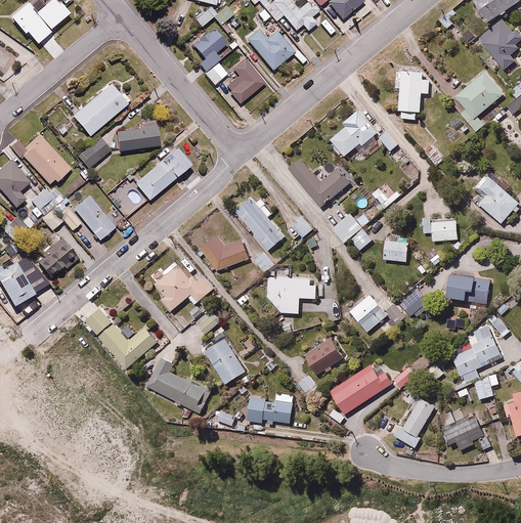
[(35,43),(69,11),(57,0),(45,0),(35,10),(25,0),(7,16),(23,34),(25,32),(35,43)]
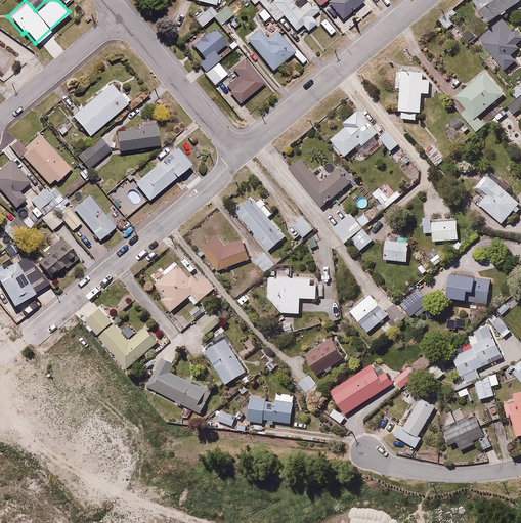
[(255,0),(273,23),(281,16),(294,32),(301,26),(305,32),(315,24),(310,17),(319,10),(317,7),(311,0),(295,0),(292,3),(289,0),(255,0)]
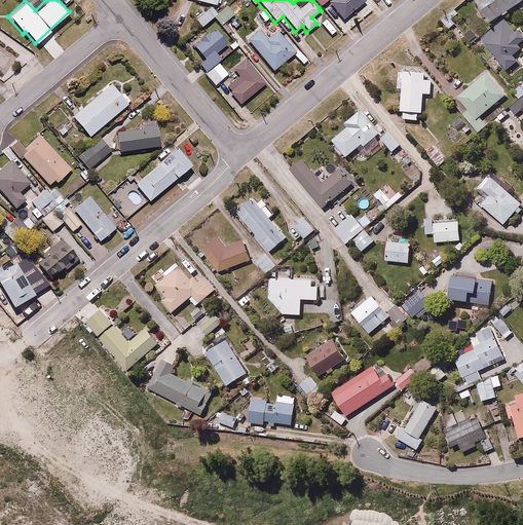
[(341,20),(363,2),(361,0),(312,0),(319,7),(327,1),(341,20)]
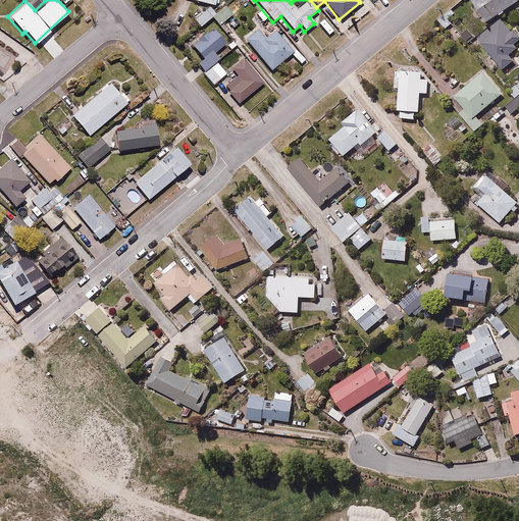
[(482,24),(515,3),(513,0),(468,0),(467,1),(482,24)]
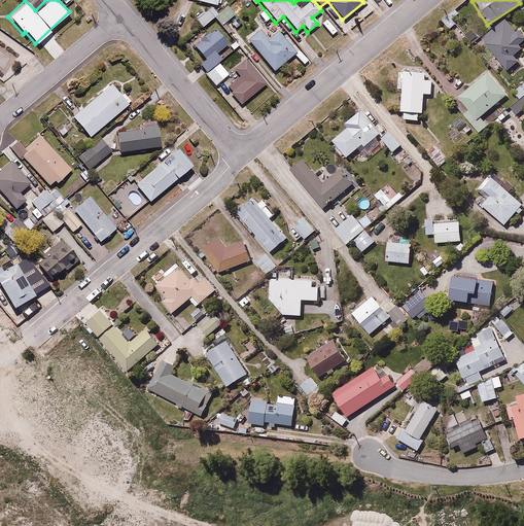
[(234,14),(225,5),(215,14),(212,18),(226,35),(234,28),(226,21),(234,14)]
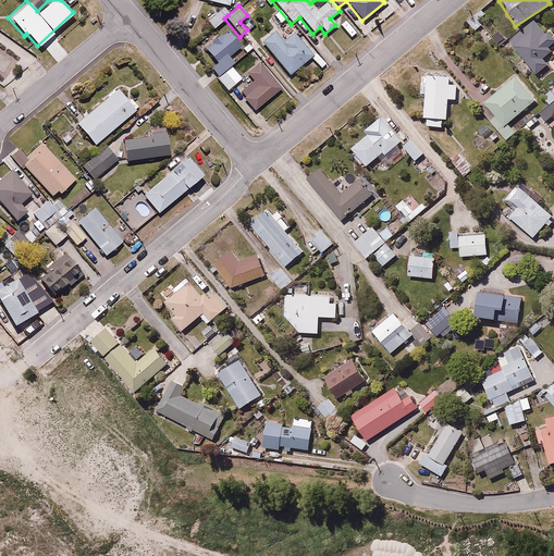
[(224,19),(228,15),(221,8),(205,22),(211,29),(224,19)]
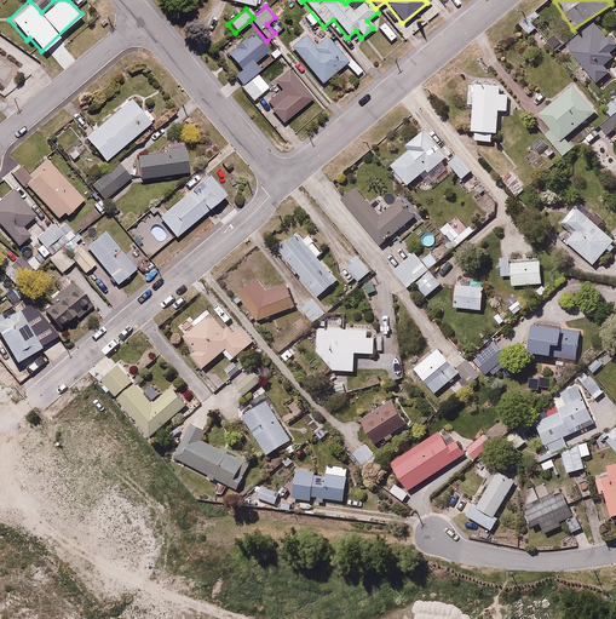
[(592,26),(563,47),(593,86),(606,75),(602,69),(614,61),(610,55),(615,50),(615,49),(606,36),(602,39),(592,26)]
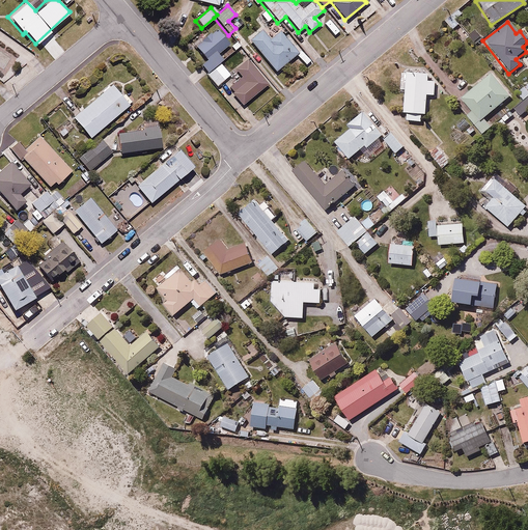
[(228,44),(214,28),(193,46),(203,58),(197,63),(205,73),(218,63),(222,59),(217,54),(228,44)]
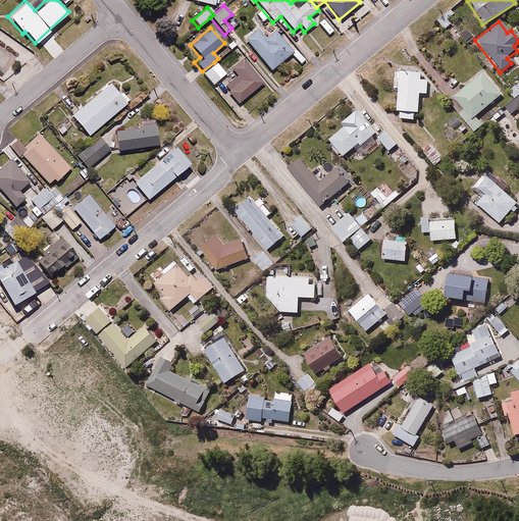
[(254,30),(243,39),(268,70),(293,51),(276,30),(263,40),(254,30)]
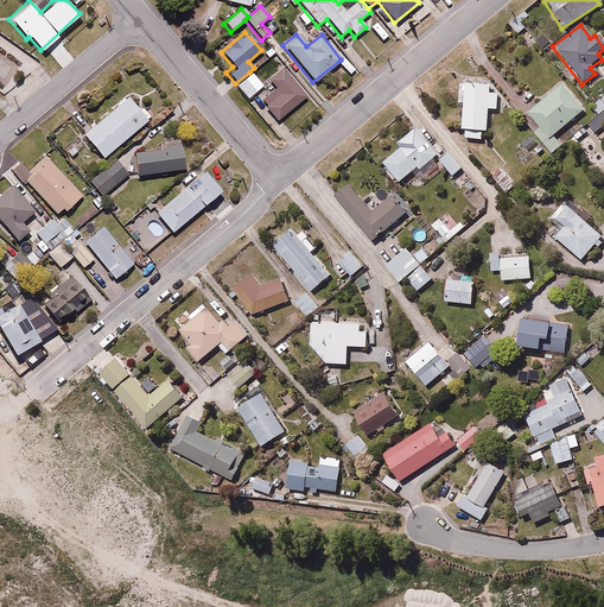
[(304,96),(280,67),(267,78),(274,88),(259,101),(275,120),(304,96)]
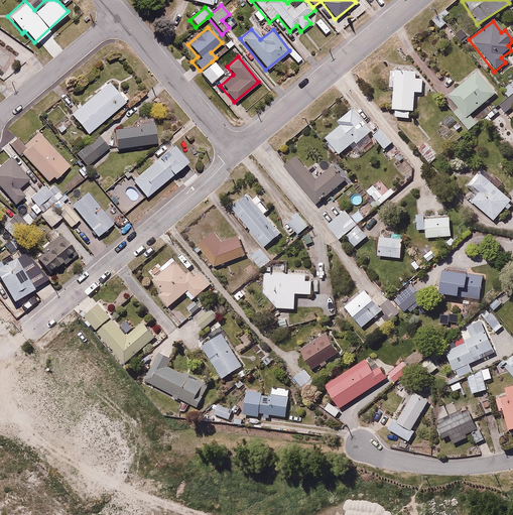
[(222,74),(212,61),(200,71),(211,84),(222,74)]
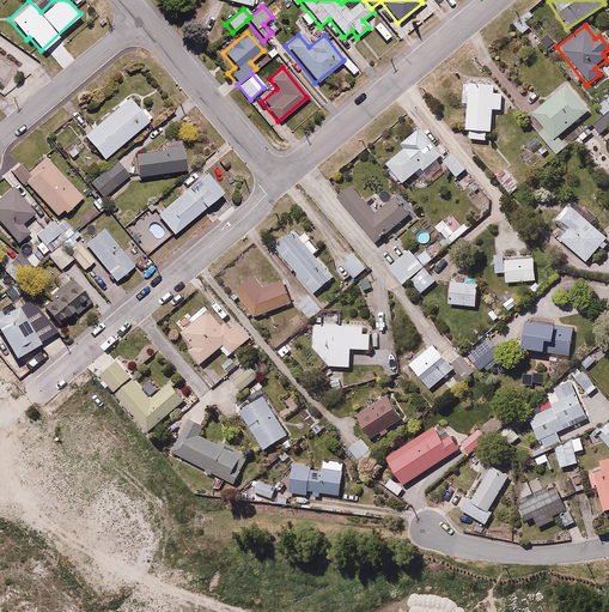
[(566,79),(528,107),(542,127),(537,131),(554,155),(566,146),(556,133),(588,111),(566,79)]
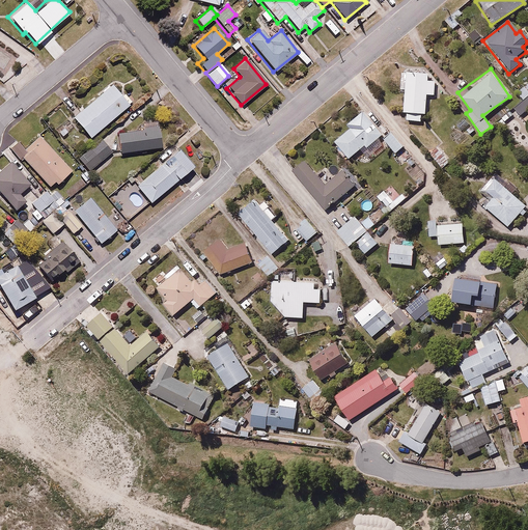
[(427,80),(426,72),(398,73),(398,89),(403,89),(404,122),(420,122),(420,114),(426,114),(426,94),(433,94),(432,79),(427,80)]
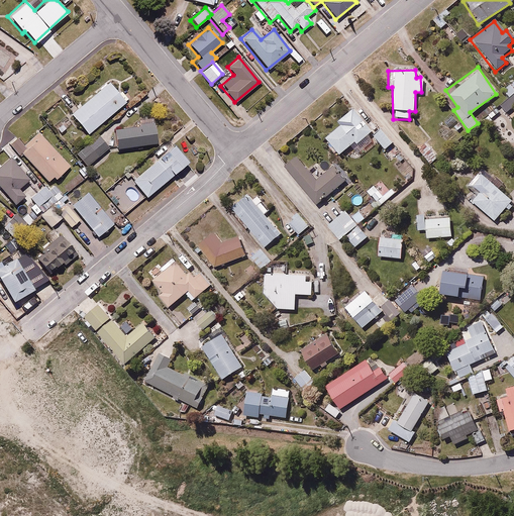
[(505,114),(513,105),(513,80),(513,79),(502,88),(509,96),(498,105),(505,114)]
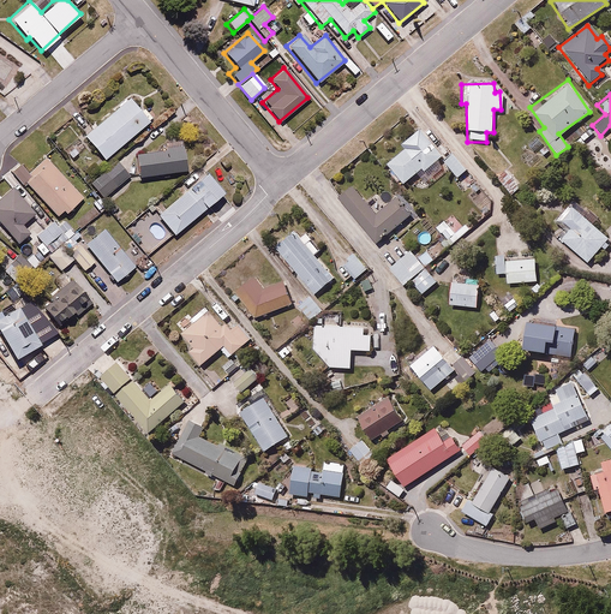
[(91,161),(138,121),(118,97),(71,137),(91,161)]
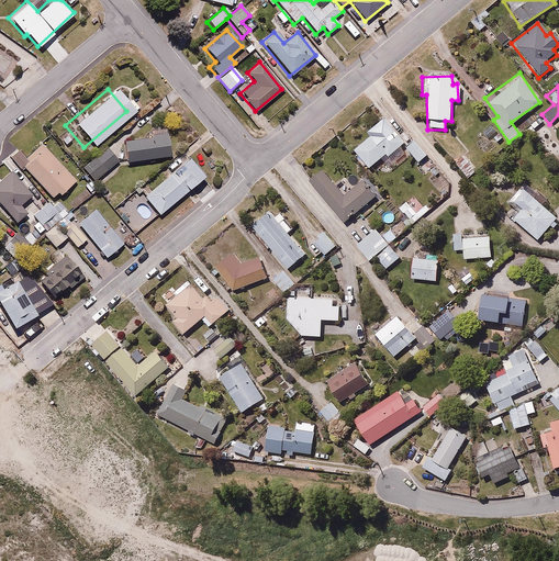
[(420,164),(427,156),(402,126),(394,133),(382,118),(364,133),(369,138),(353,152),(368,169),(384,155),(387,157),(403,144),(420,164)]
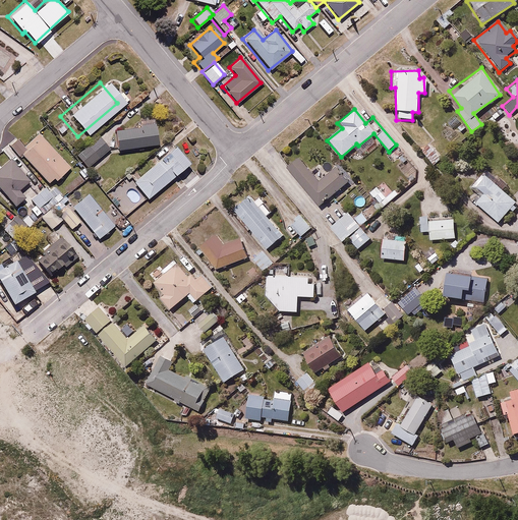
[(517,130),(505,115),(493,125),(516,153),(517,150),(517,130)]
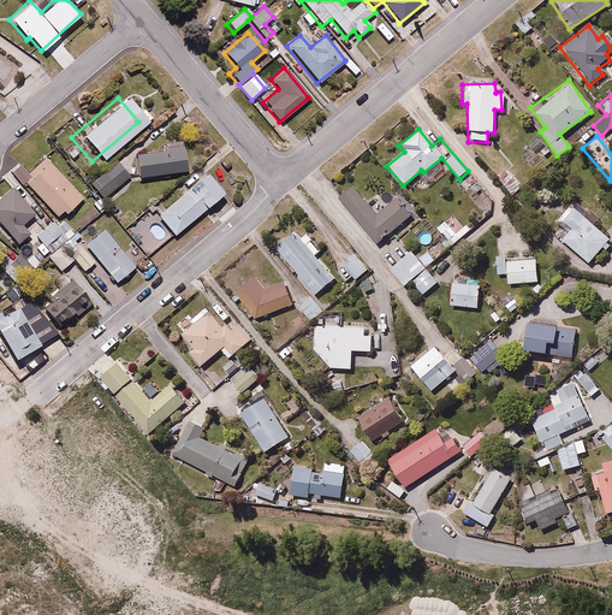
[(171,149),(123,157),(126,182),(174,175),(171,149)]
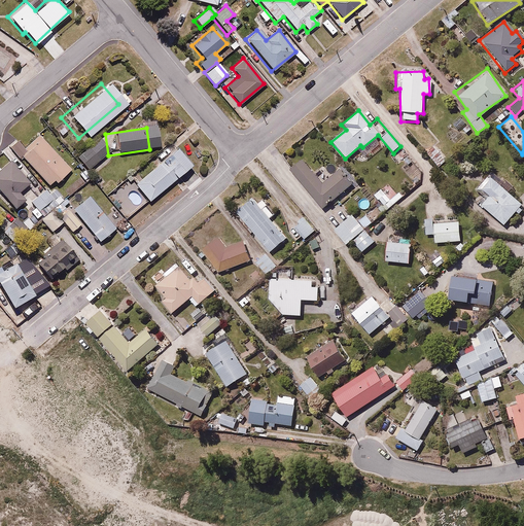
[(70,169),(36,133),(22,146),(15,139),(5,149),(18,162),(21,159),(49,188),(70,169)]
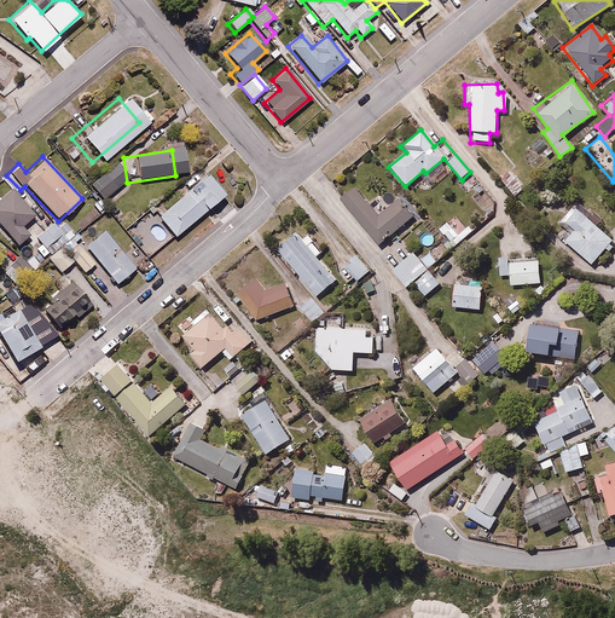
[(92,202),(120,183),(109,166),(81,185),(92,202)]
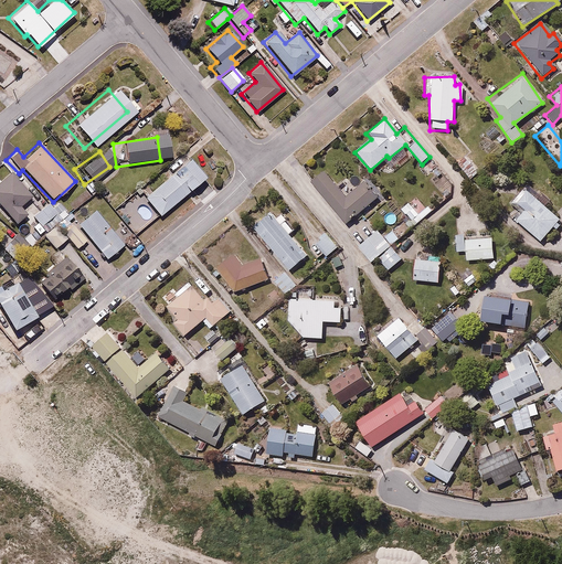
[(205,177),(186,152),(169,166),(173,171),(141,198),(157,216),(205,177)]
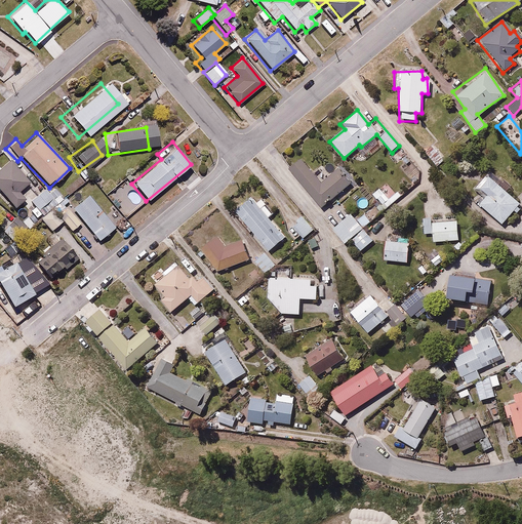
[(319,210),(351,185),(336,167),(322,179),(303,155),(285,168),(319,210)]
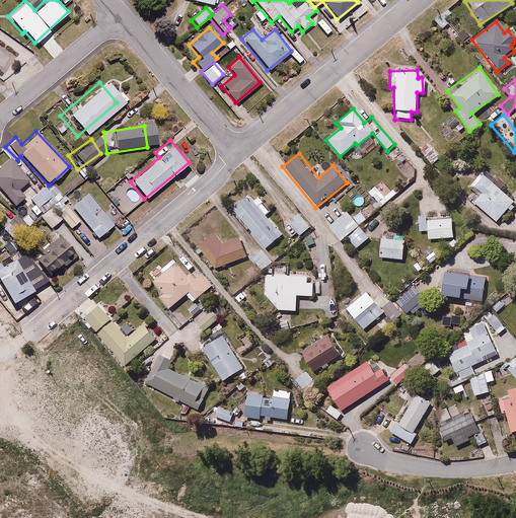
[(28,181),(8,158),(0,165),(0,191),(14,208),(25,198),(18,190),(28,181)]
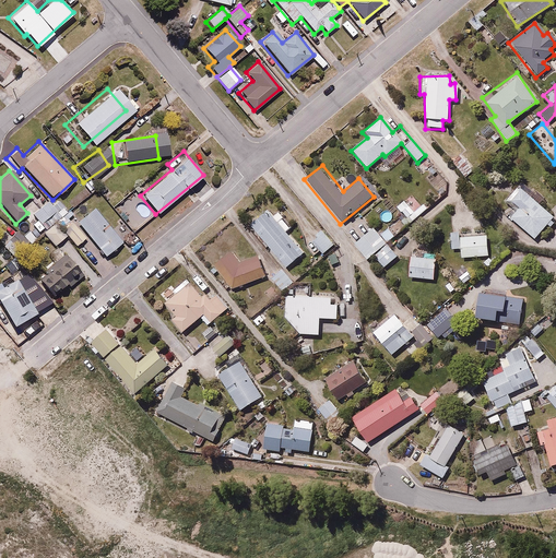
[(554,216),(518,183),(506,198),(518,209),(509,218),(533,239),(554,216)]
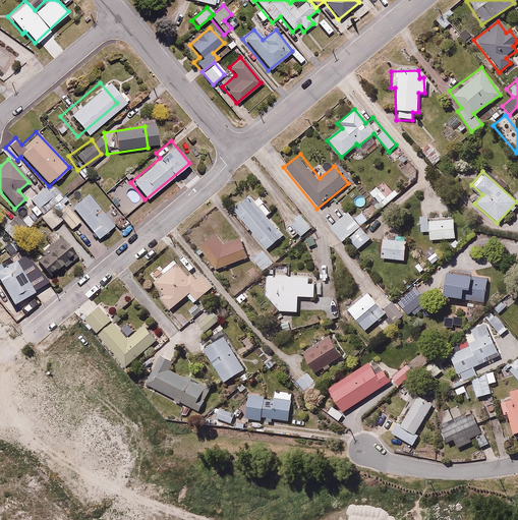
[(61,203),(44,185),(27,199),(43,215),(39,219),(51,231),(60,222),(68,230),(78,221),(61,203)]
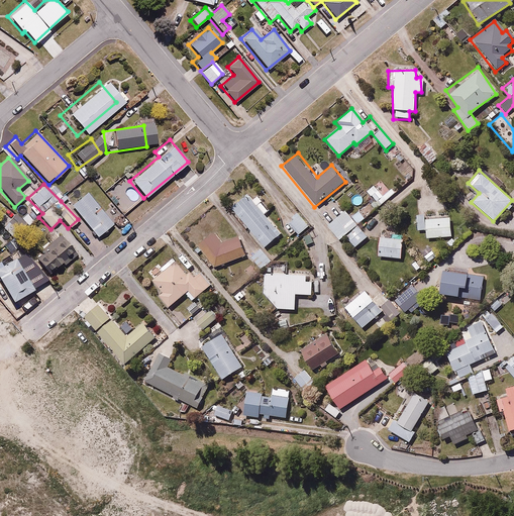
[(373,184),(365,191),(378,208),(387,200),(373,184)]
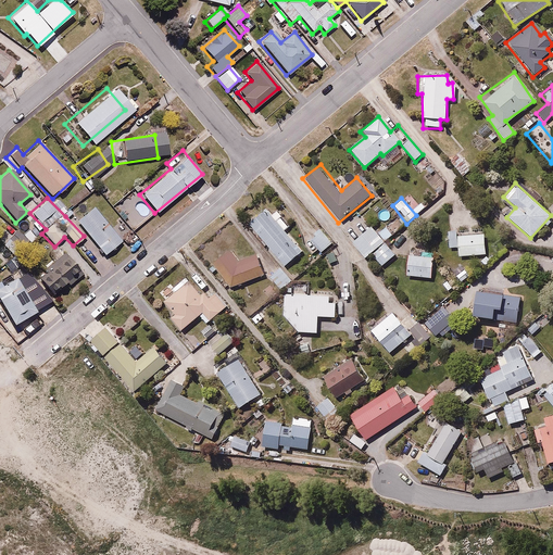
[(92,206),(75,219),(104,256),(122,243),(92,206)]
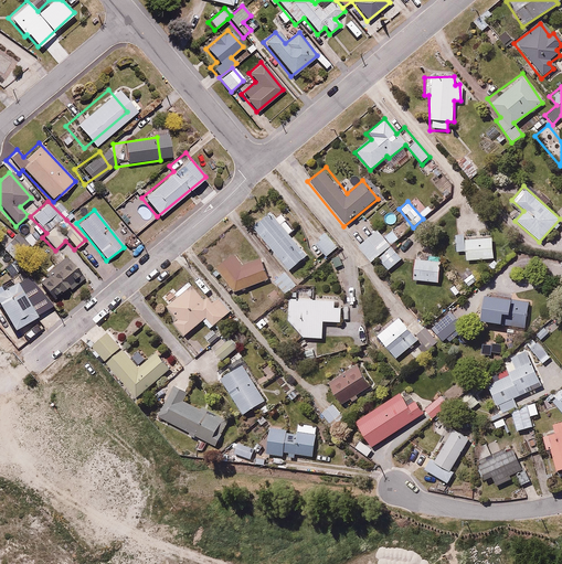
[(294,231),(279,213),(274,217),(269,212),(252,226),(288,270),(306,256),(288,235),(294,231)]
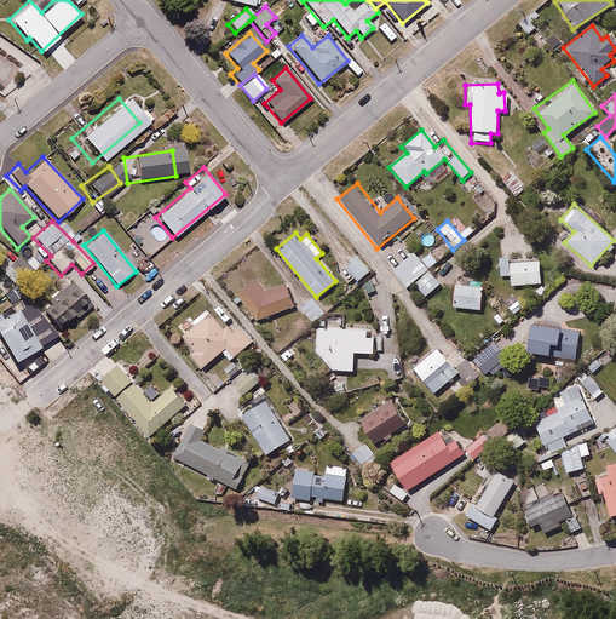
[(406,290),(436,263),(430,256),(422,263),(413,252),(402,262),(391,248),(379,258),(406,290)]
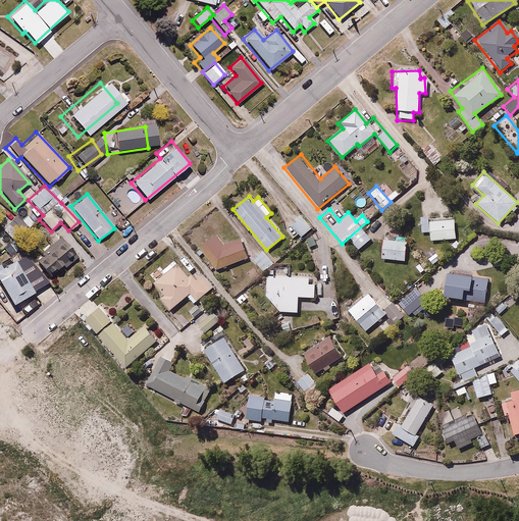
[(300,213),(289,223),(300,237),(311,227),(300,213)]
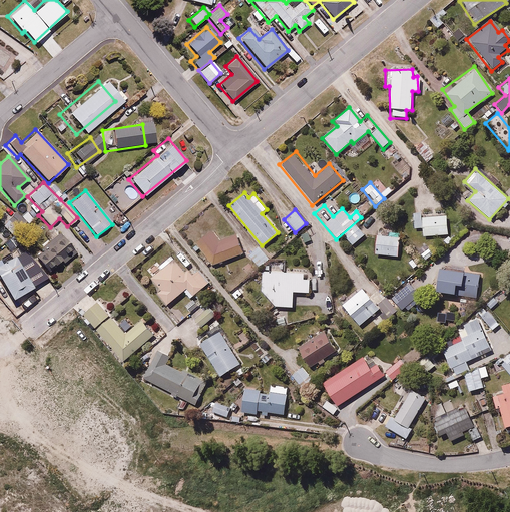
[(421,228),(422,236),(447,234),(445,214),(423,216),(422,211),(412,212),(414,229),(421,228)]
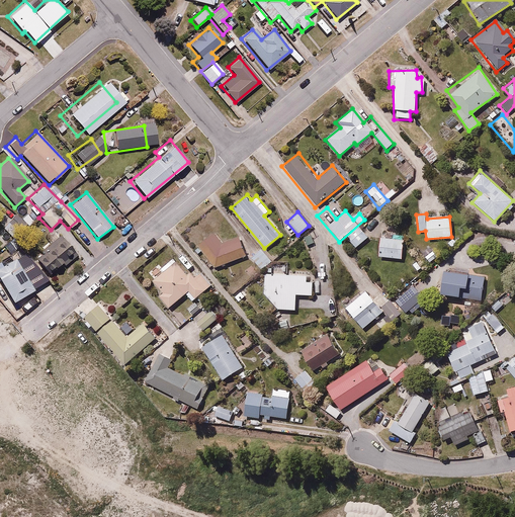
[(355,249),(367,238),(357,227),(345,238),(355,249)]
